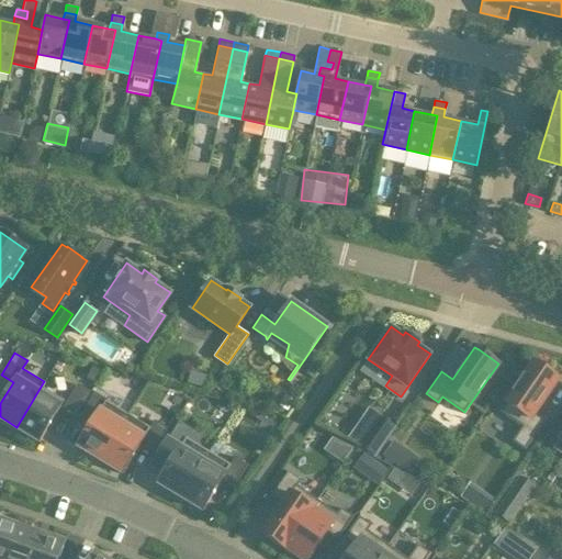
[(554,375),(538,364),(538,365),(534,361),(501,411),(523,425),(513,439),(525,448),(547,417),(536,410),(558,378),(553,376),(554,375)]
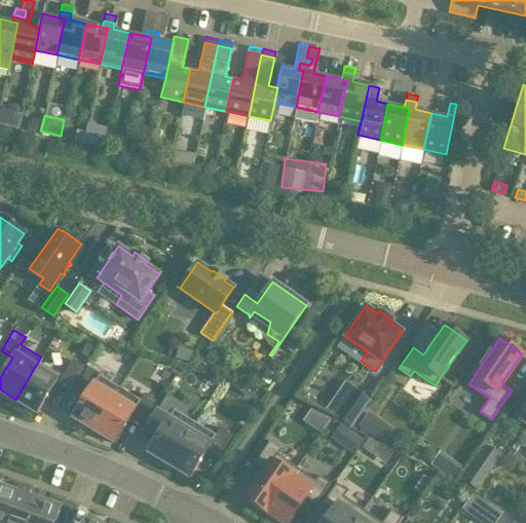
[(95,345),(87,341),(81,351),(88,356),(95,345)]
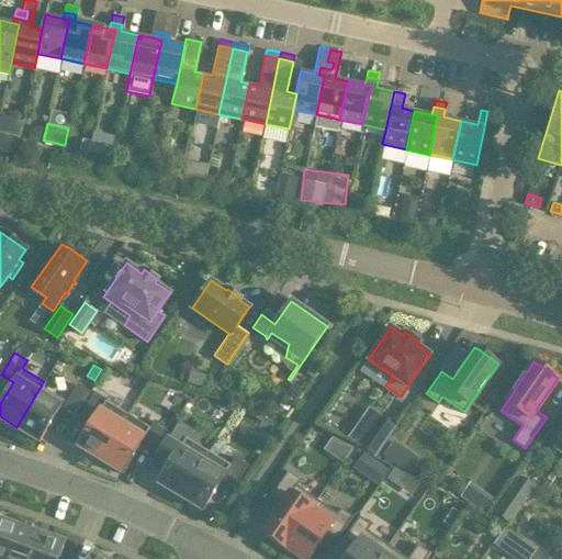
[(44,381),(17,427),(38,440),(64,400),(43,387),(45,382),(44,381)]
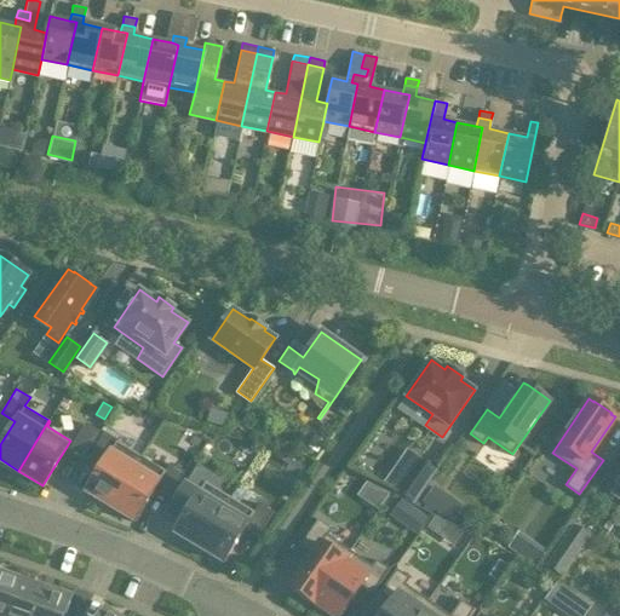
[(101,430),(87,422),(70,452),(82,459),(101,430)]
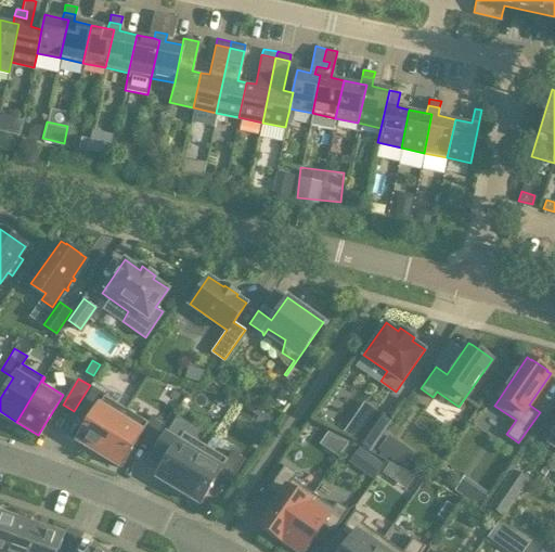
[(99,453),(126,408),(104,395),(105,394),(93,385),(79,408),(91,415),(77,439),(99,453)]
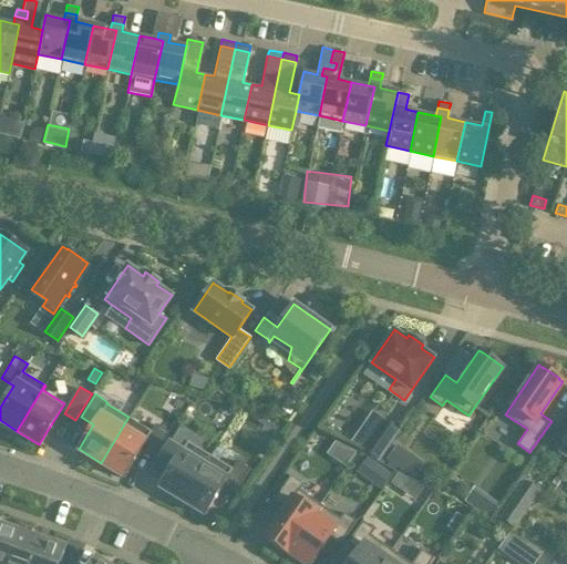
[(129,417),(101,463),(123,477),(142,445),(155,453),(168,431),(156,423),(151,430),(129,417)]
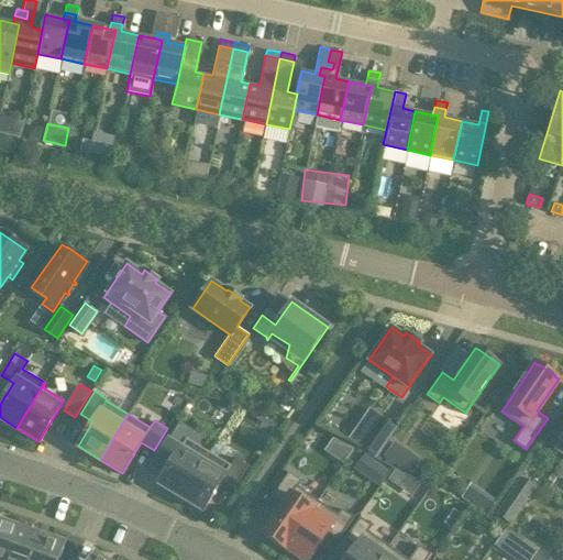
[(395,426),(381,416),(361,445),(375,456),(395,426)]
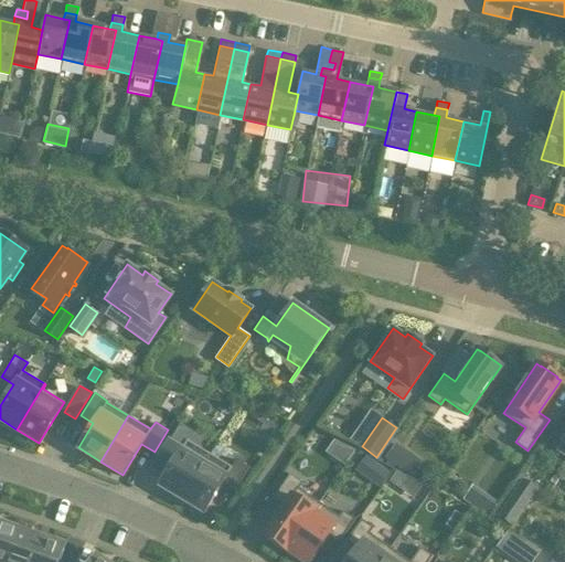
[(158,486),(181,499),(209,453),(187,439),(191,432),(179,424),(164,446),(178,454),(158,486)]
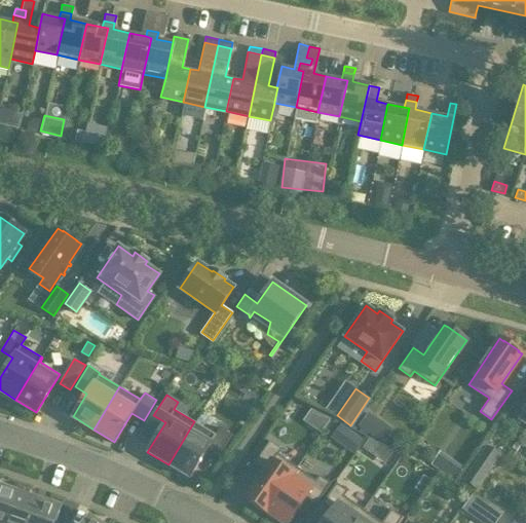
[(326,428),(331,414),(311,407),(306,421),(326,428)]
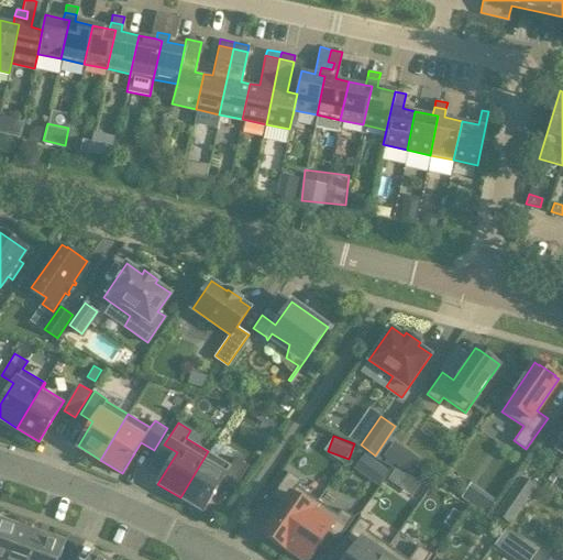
[(396,439),(386,453),(412,471),(422,456),(396,439)]
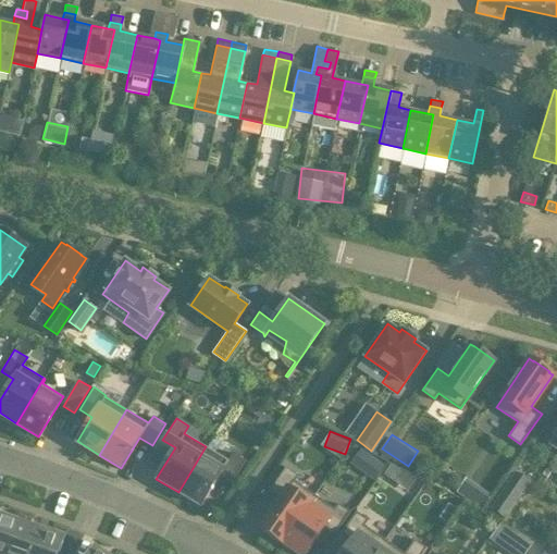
[(206,446),(178,492),(200,505),(219,475),(232,482),(245,459),(232,452),(227,459),(206,446)]
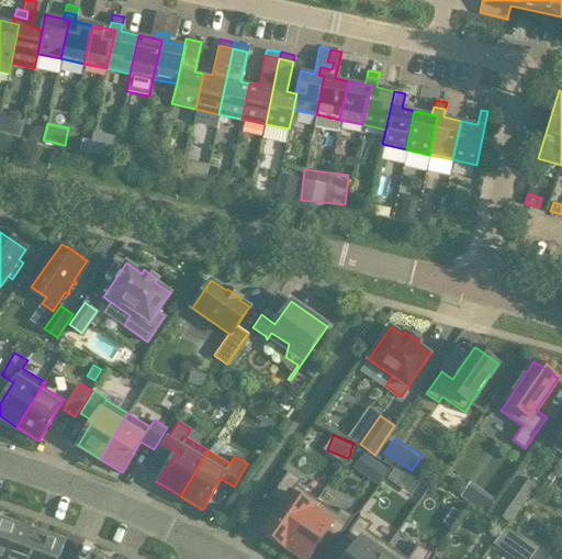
[(381,480),(385,469),(361,458),(357,468),(381,480)]
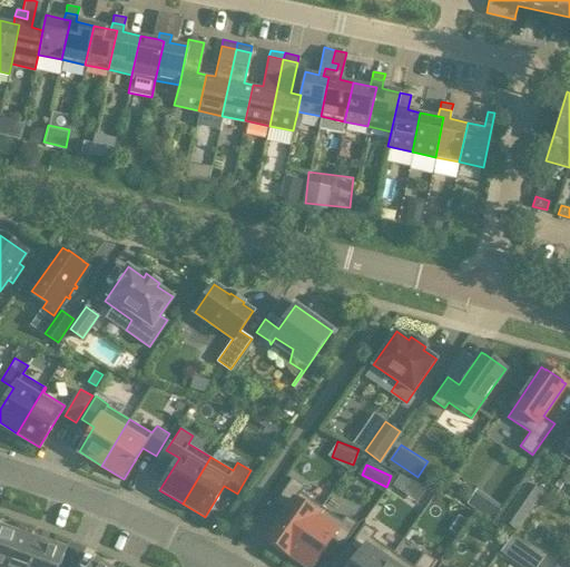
[(421,498),(430,487),(405,470),(397,481),(421,498)]
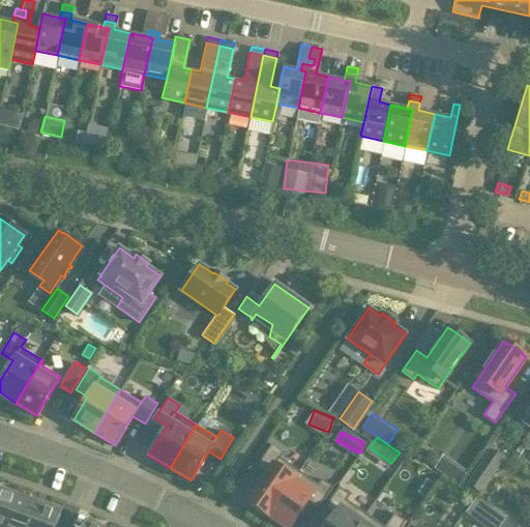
[(268,515),(299,470),(281,457),(284,451),(272,443),(258,464),(268,471),(247,500),(251,502),(251,503),(265,514),(265,513),(268,515)]
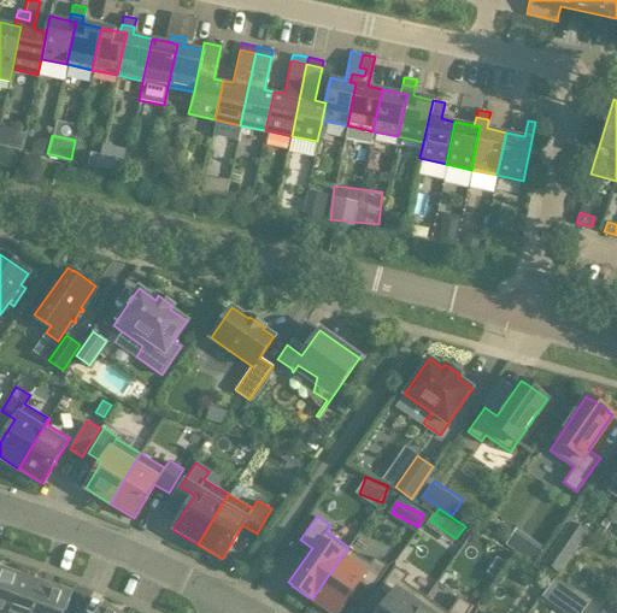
[(589,530),(573,518),(544,561),(560,572),(589,530)]
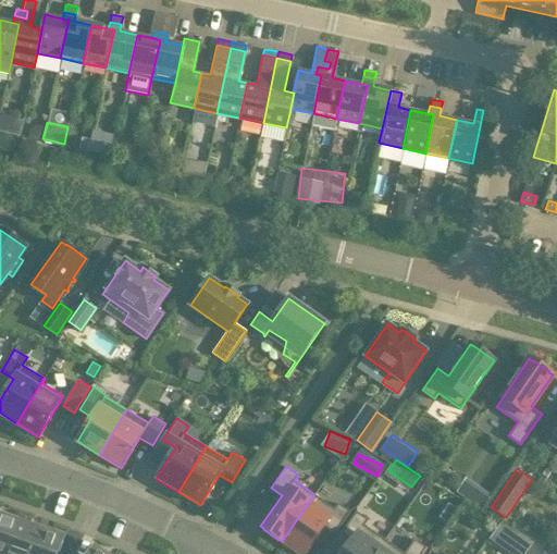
[(459,492),(484,505),(492,492),(466,478),(459,492)]
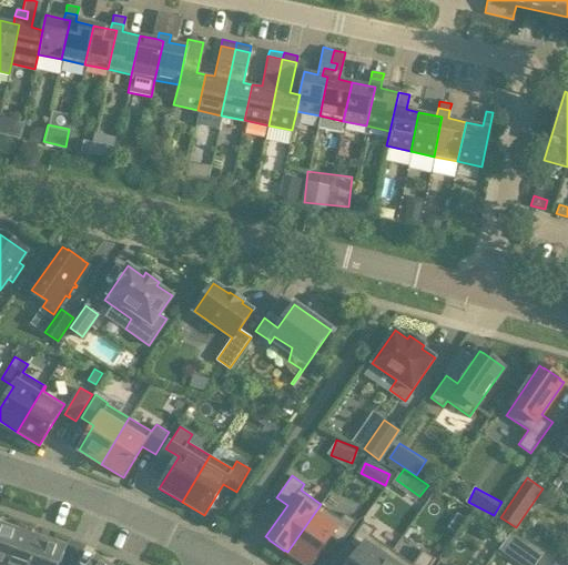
[(321,504),(287,552),(306,564),(310,564),(331,536),(342,544),(357,521),(345,512),(341,517),(321,504)]
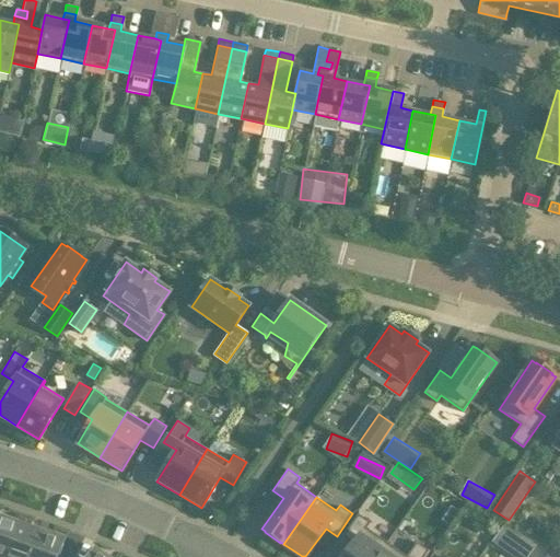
[(375,556),(387,542),(366,528),(371,522),(358,513),(342,535),(353,543),(343,556),(375,556)]
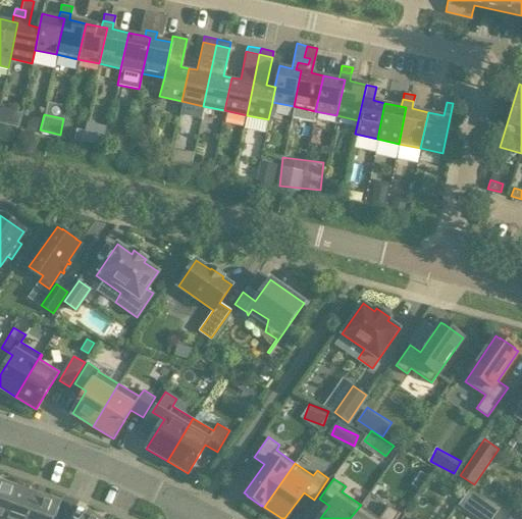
[(0,518),(5,518),(16,489),(0,483),(0,518)]
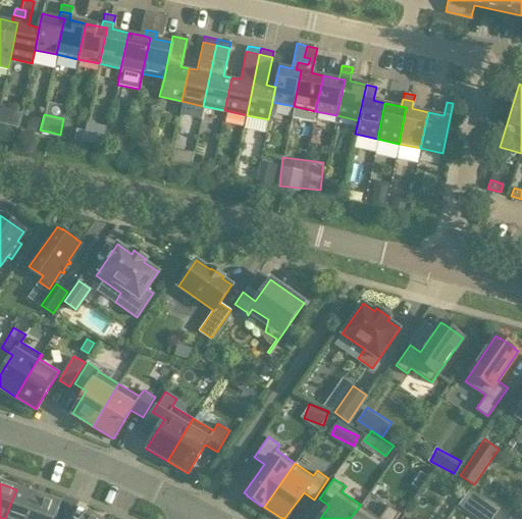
[(462,502),(485,518),(492,518),(501,508),(473,486),(462,502)]
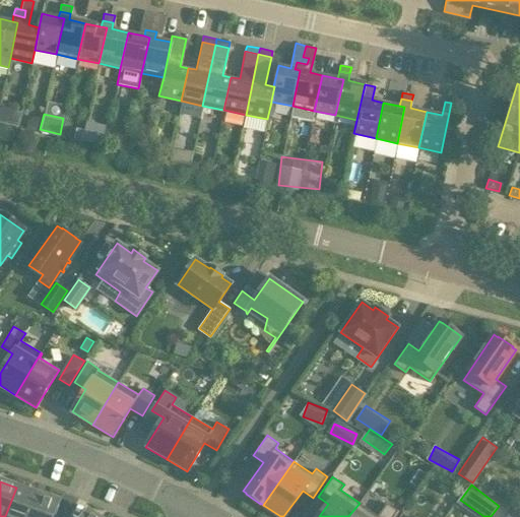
[(28,516),(38,495),(16,488),(5,516),(28,516)]
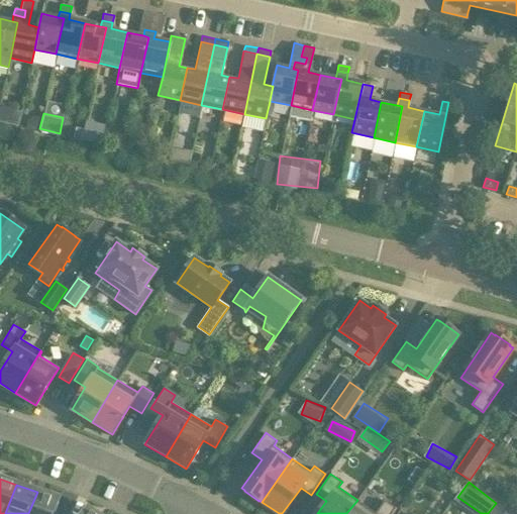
[(53,513),(59,500),(37,492),(28,513),(53,513)]
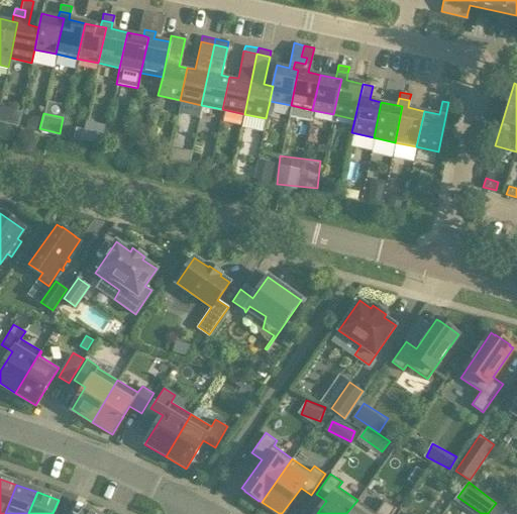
[(357,500),(346,513),(391,513),(396,508),(385,500),(376,512),(357,500)]
